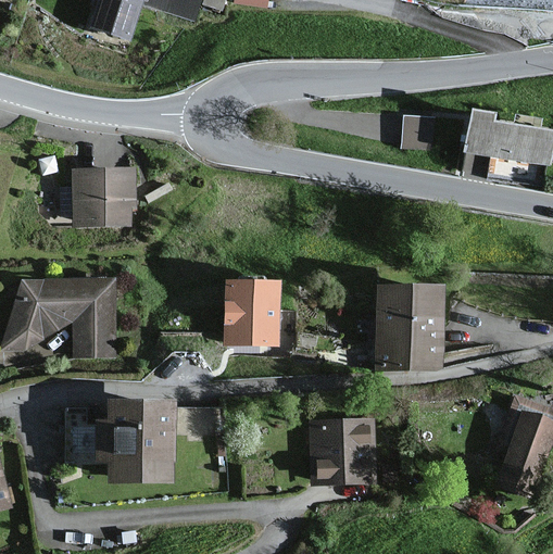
[(92,0),(85,26),(132,41),(143,0),(92,0)]
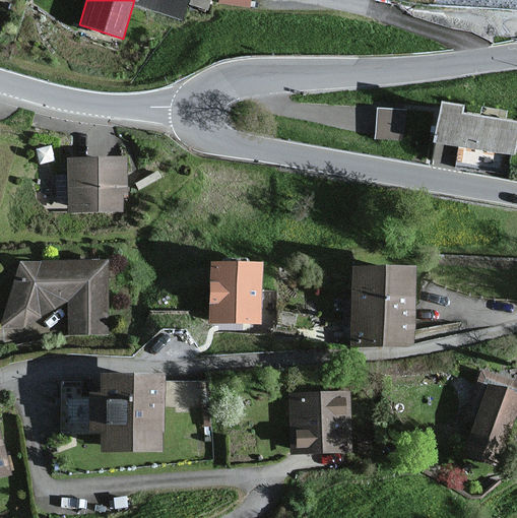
[(138,0),(189,11),(192,0),(138,0)]
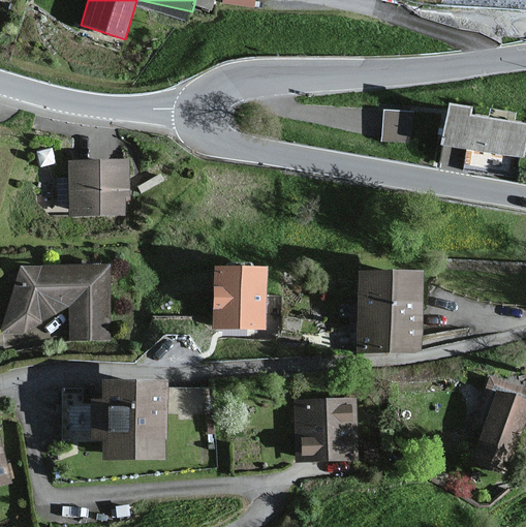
[(470,106),(447,102),(441,144),(524,157),(525,149),(525,123),(469,114),(470,106)]
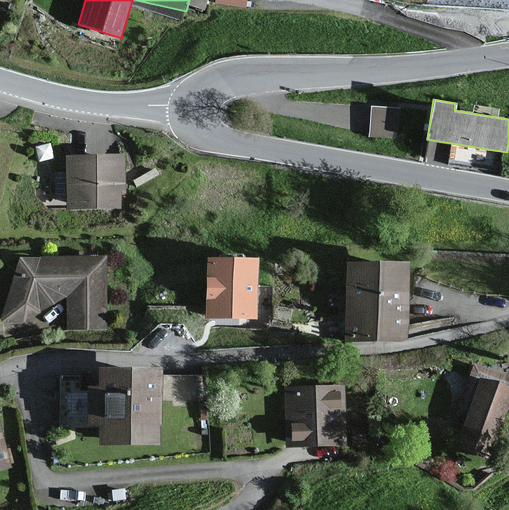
[(401,129),(402,100),(373,100),(372,129),(401,129)]
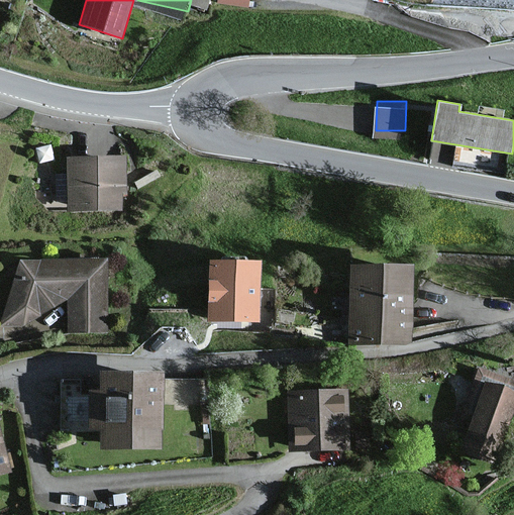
[(123,156),(67,155),(67,209),(123,209),(123,156)]
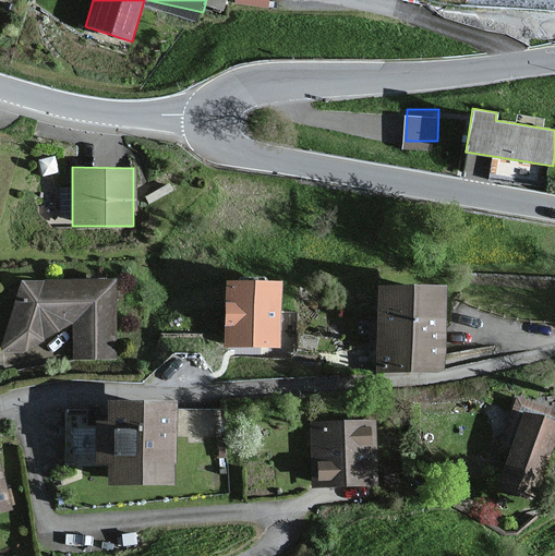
[(57,337),(76,338),(76,355),(119,355),(119,278),(23,277),(2,355),(51,354),(57,337)]
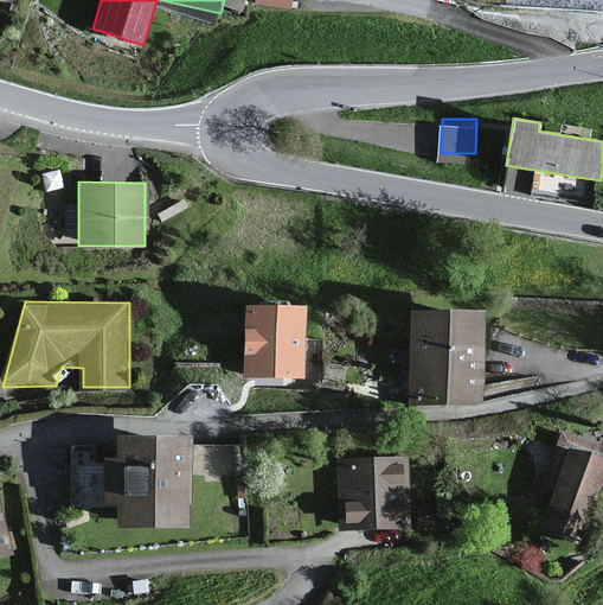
[(307,307),(252,306),(251,371),(306,373),(307,307)]
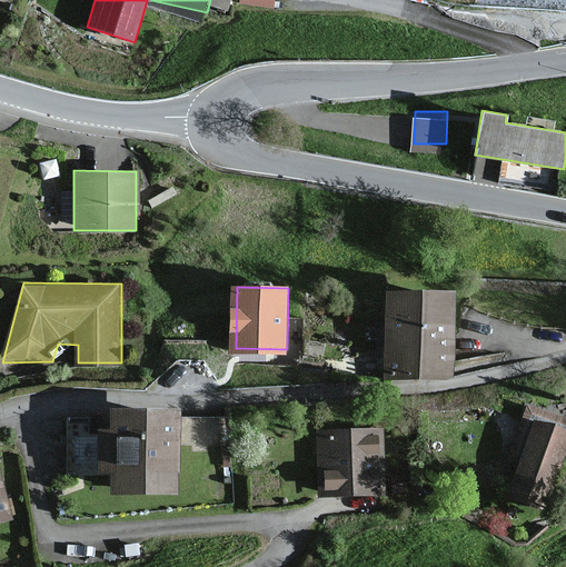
[(456,292),(393,291),(391,370),(455,371),(456,292)]
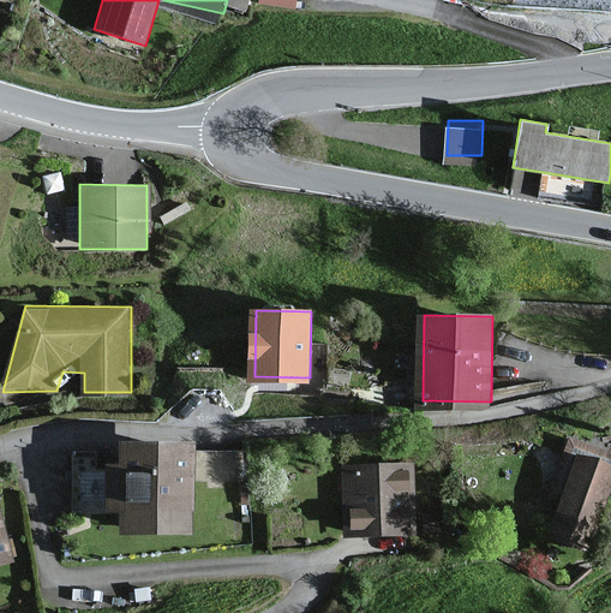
[(195,445),(117,441),(117,466),(106,465),(103,506),(118,507),(118,531),(191,534),(195,445)]
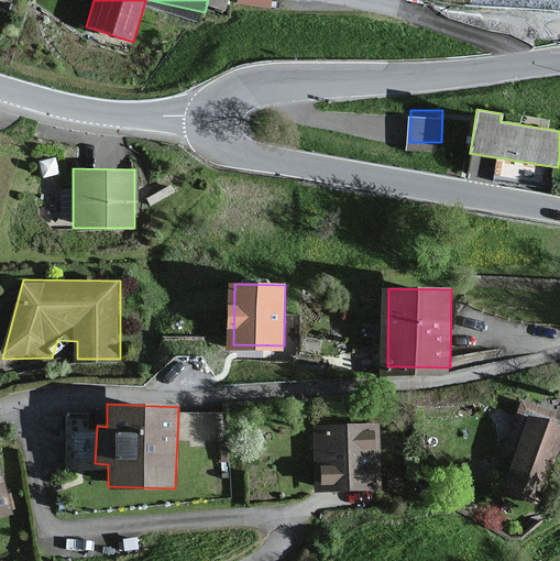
[(559,426),(536,415),(507,481),(539,494),(559,444),(559,426)]
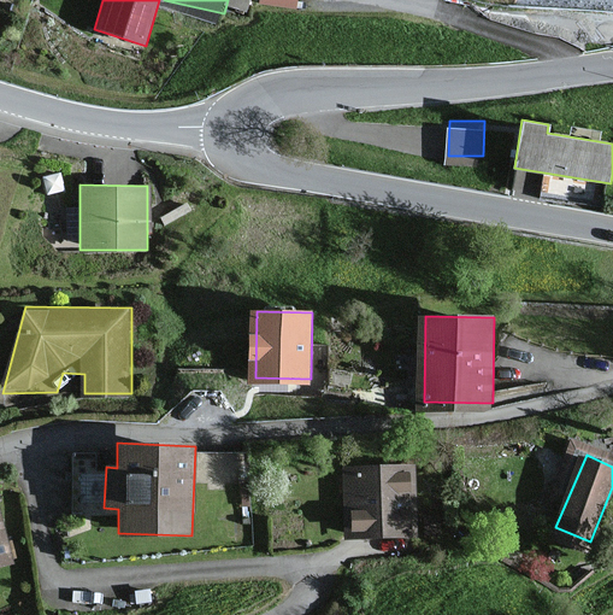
[(420,462),(342,463),(342,537),(441,536),(441,514),(420,514),(420,462)]
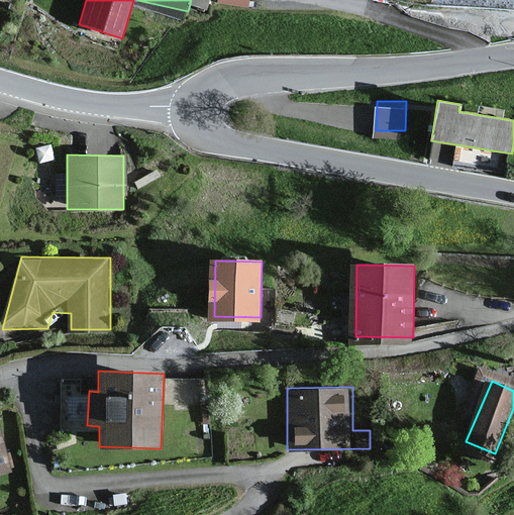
[(0,417),(0,475),(14,472),(0,417)]
